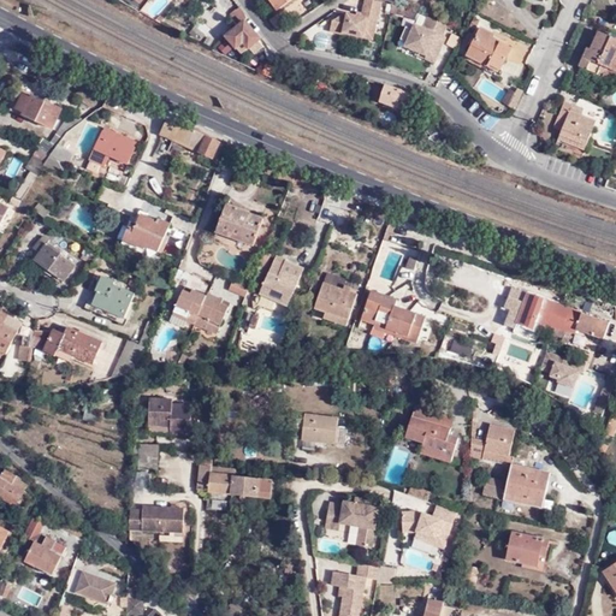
[(374,34),(381,3),(373,0),(365,0),(362,12),(362,16),(357,15),(347,13),(333,21),(331,30),(344,34),(344,33),(365,37),(366,31),(374,34)]
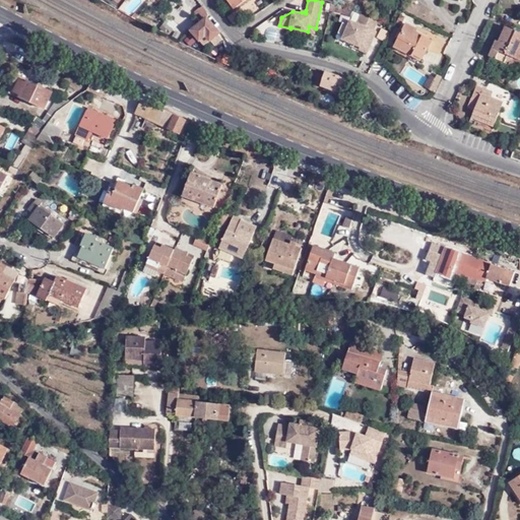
[(206,16),(205,10),(202,4),(197,8),(204,18),(206,16)]
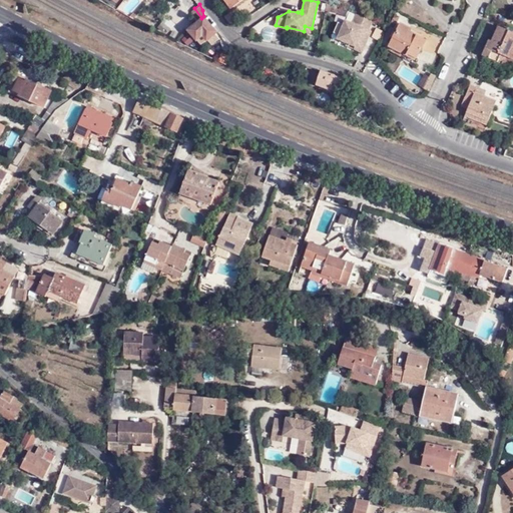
[(345,24),(340,35),(339,38),(348,43),(356,46),(354,49),(363,52),(372,31),(369,30),(373,20),(357,14),(353,23),(346,20),(345,24)]
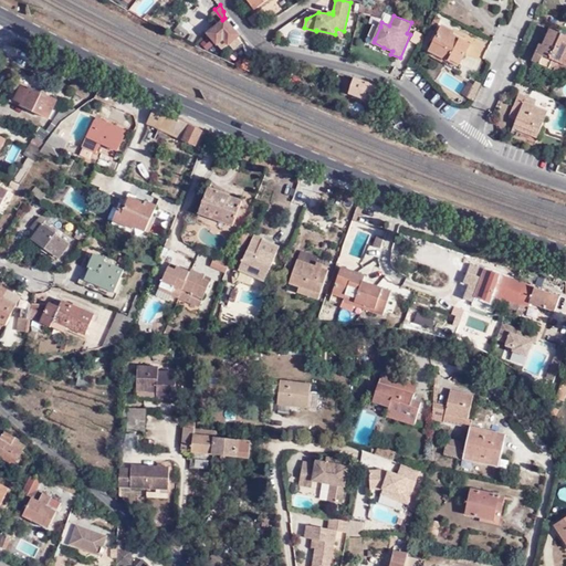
[(222,20),(208,31),(222,49),(229,43),(232,48),(240,41),(236,37),(239,34),(224,18),(222,20)]
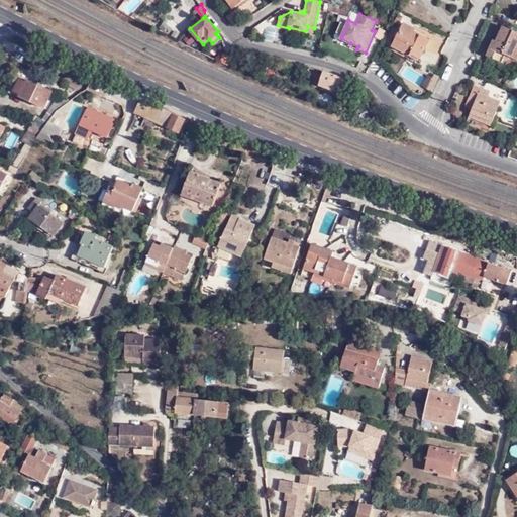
[(336,32),(342,35),(347,24),(341,22),(336,32)]
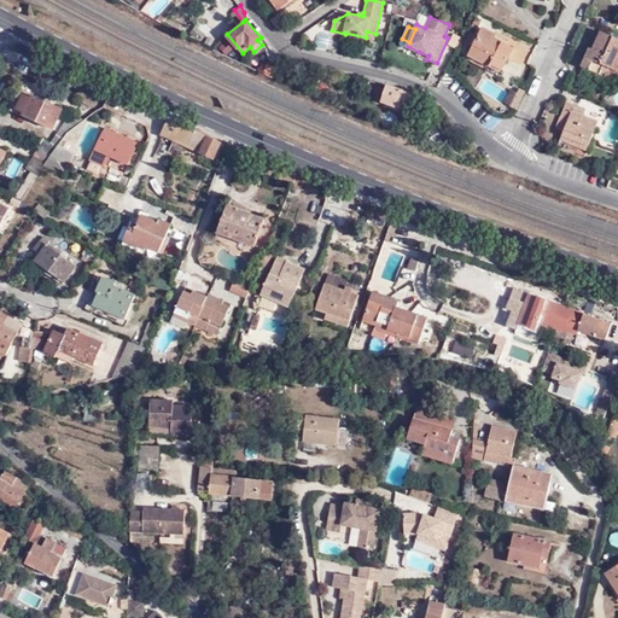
[(501,75),(516,47),(496,38),(497,35),(484,28),(467,59),(490,71),(491,69),(501,75)]
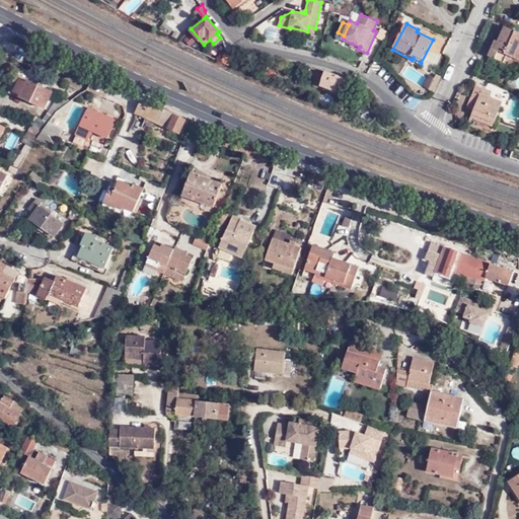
[(518,59),(518,33),(518,30),(518,29),(506,25),(499,44),(496,43),(493,50),(495,50),(491,58),(506,64),(508,56),(518,59)]
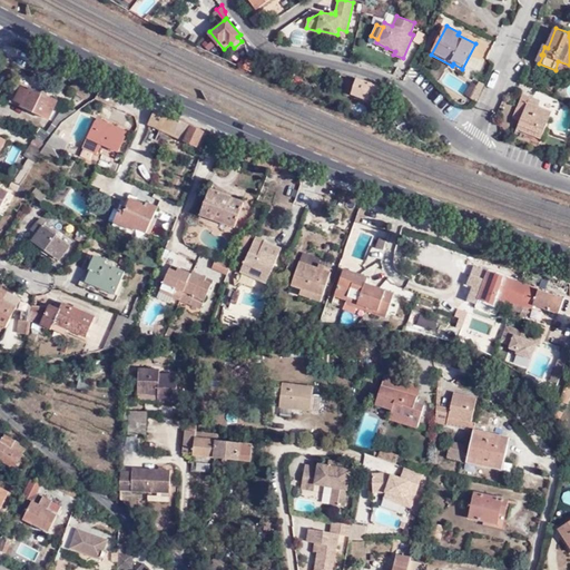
[(379,87),(356,79),(351,95),(373,102),(374,99),(380,100),(381,94),(377,92),(379,87)]
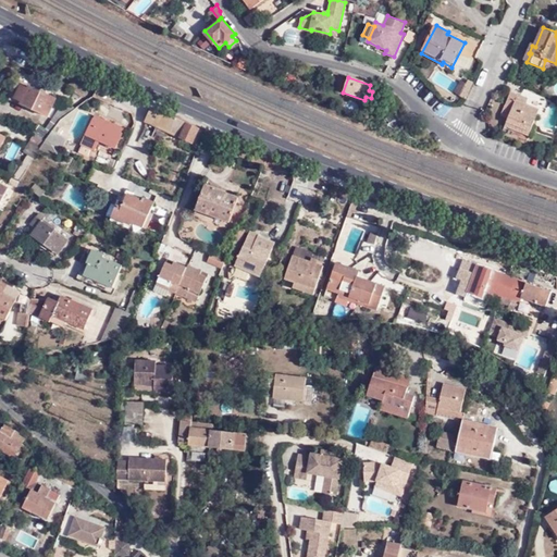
[(460,96),(466,99),(473,84),(468,81),(460,96)]
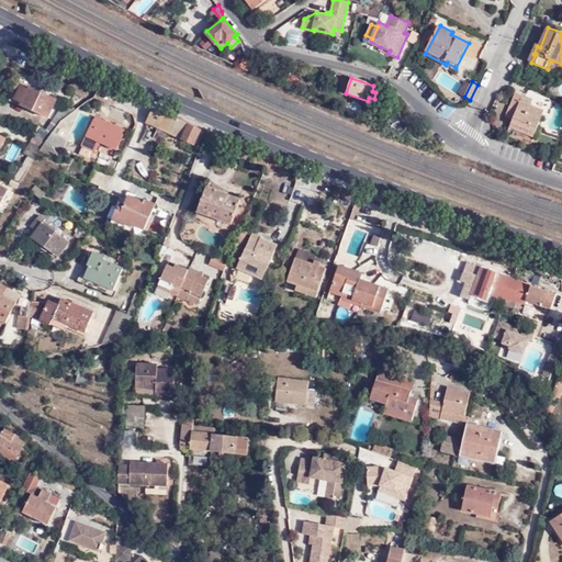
[(22,105),(51,117),(59,100),(31,87),(30,89),(22,87),(15,100),(23,103),(22,105)]
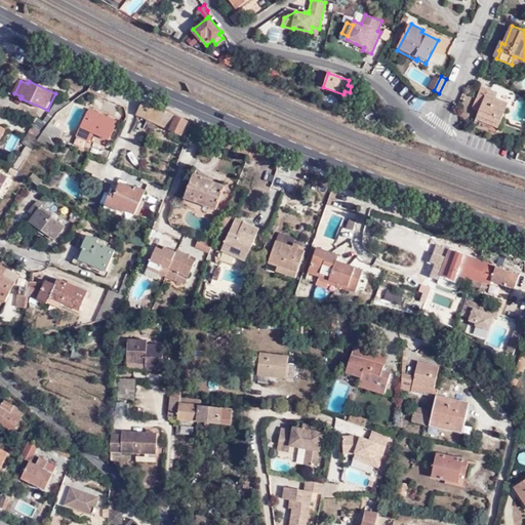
[(510,104),(497,99),(488,95),(489,90),(483,88),(478,101),(484,104),(480,113),(478,119),(500,128),(510,104)]
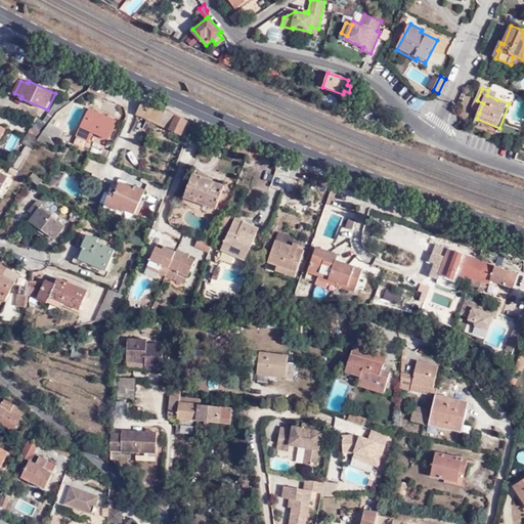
[(487,95),(496,99),(498,95),(488,90),(487,95)]
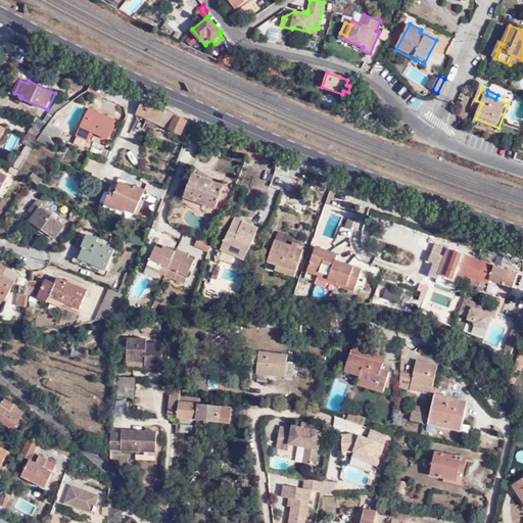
[(378,105),(381,101),(371,92),(366,97),(374,108),(376,106),(377,108),(379,107),(378,105)]
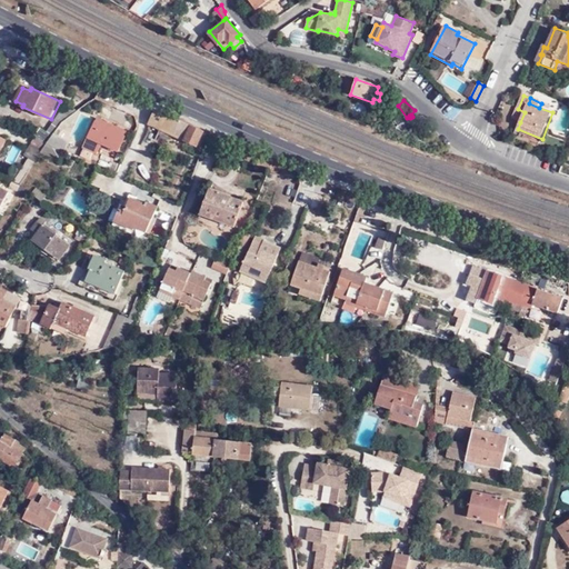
[(41,128),(37,136),(38,137),(49,142),(59,129),(61,125),(79,111),(69,107),(49,132),(41,128)]
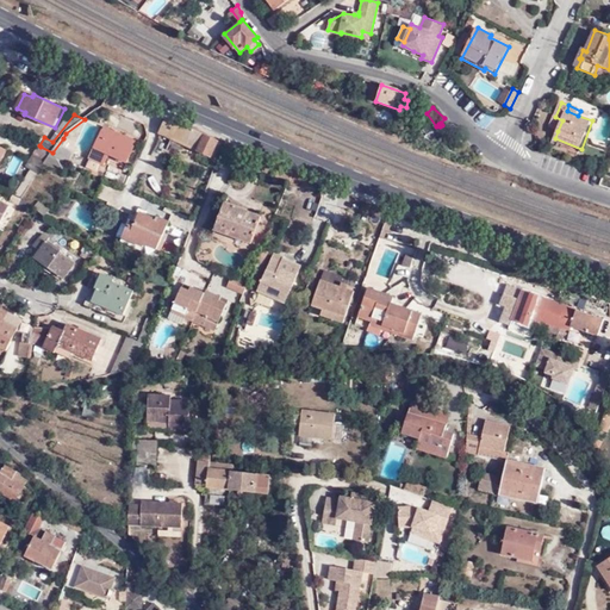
[(592,141),(608,145),(609,137),(609,117),(601,114),(592,141)]
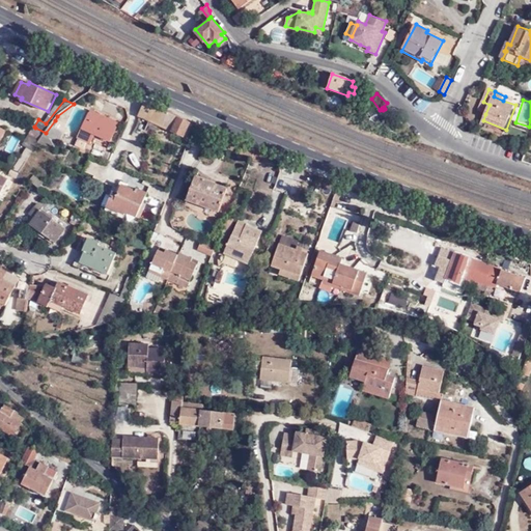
[(190,121),(144,101),(138,115),(185,135),(190,121)]
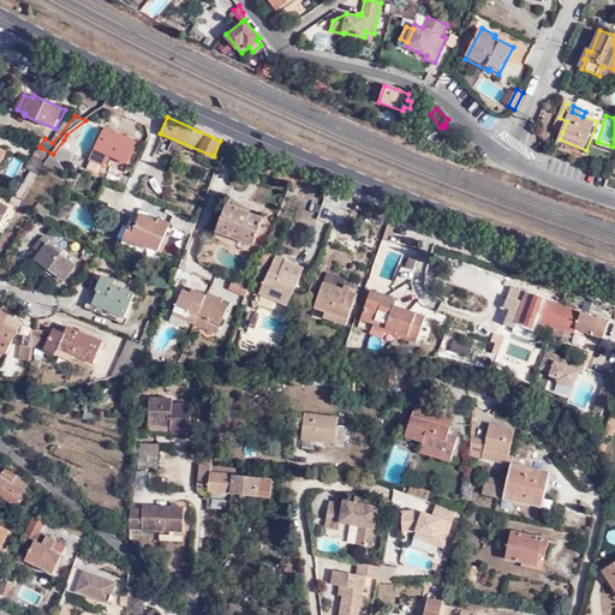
[(555,129),(562,132),(567,121),(560,118),(555,129)]
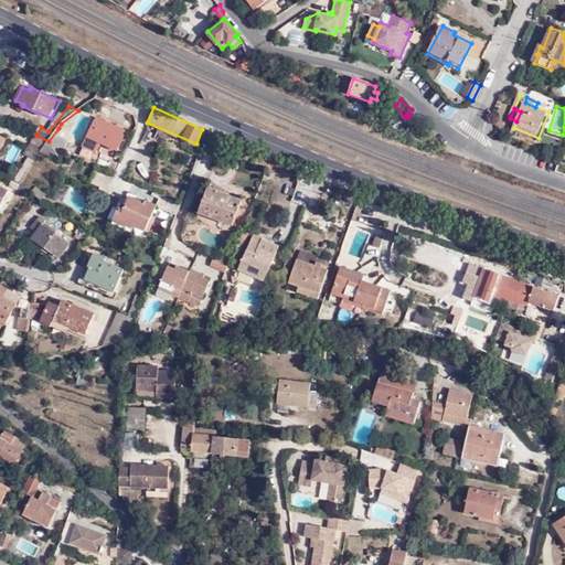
[(98,155),(104,144),(119,151),(126,136),(95,121),(83,148),(98,155)]
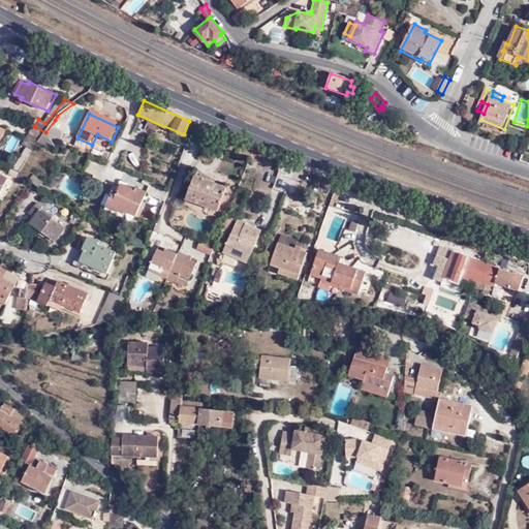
[(58,122),(55,120),(45,132),(44,133),(60,141),(65,132),(55,128),(58,122)]
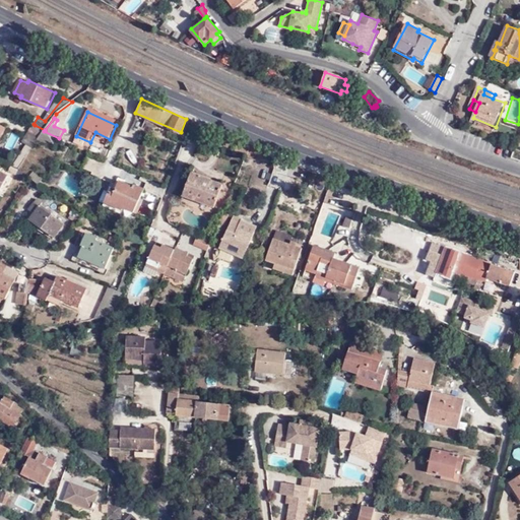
[(44,131),(45,130),(35,125),(30,133),(40,138),(44,131)]
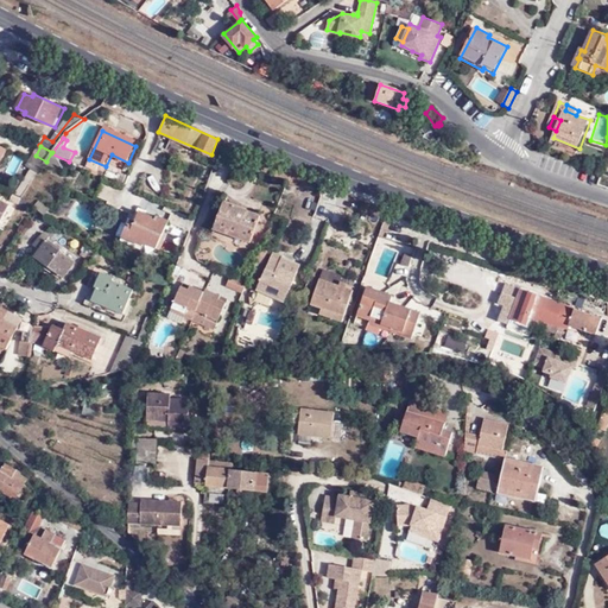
[(67,168),(69,162),(51,153),(46,162),(54,166),(56,163),(67,168)]
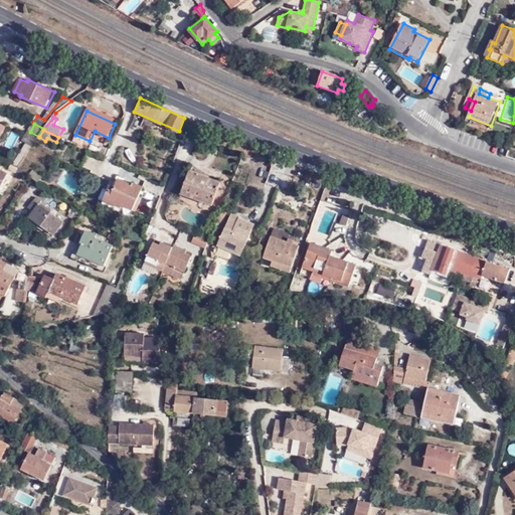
[(31,148),(39,137),(30,132),(25,139),(29,142),(27,145),(31,148)]
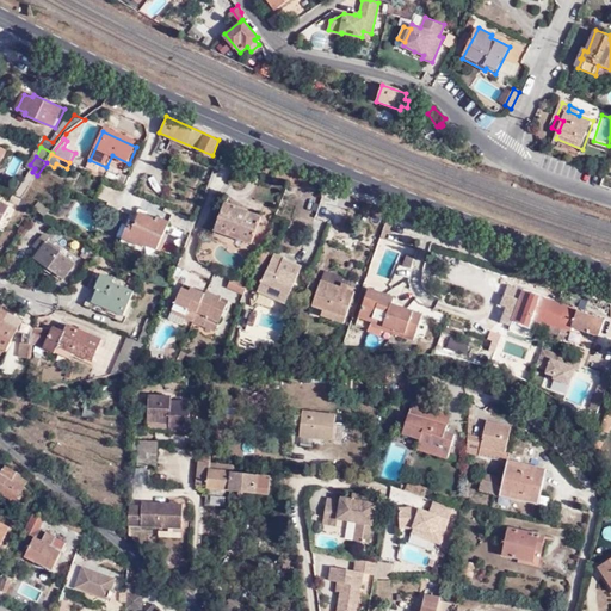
[(255,167),(265,172),(270,161),(265,159),(259,156),(255,167)]
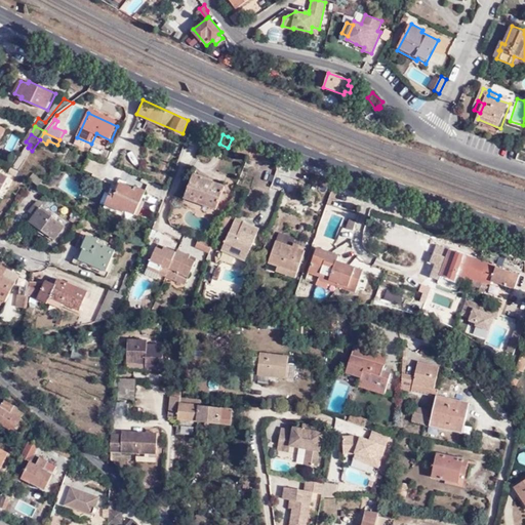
[(228,148),(249,157),(252,147),(232,138),(228,148)]
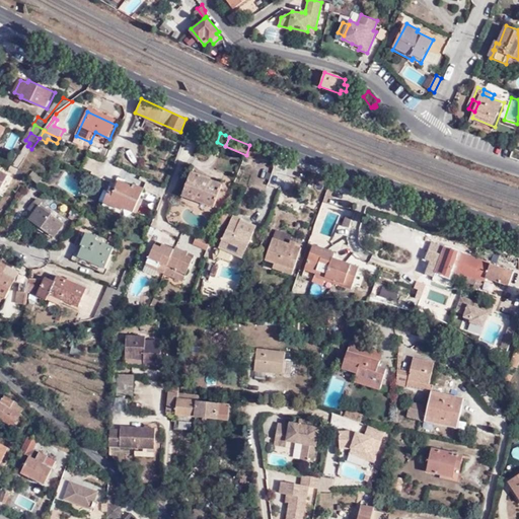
[(254,158),(258,149),(249,145),(246,155),(254,158)]
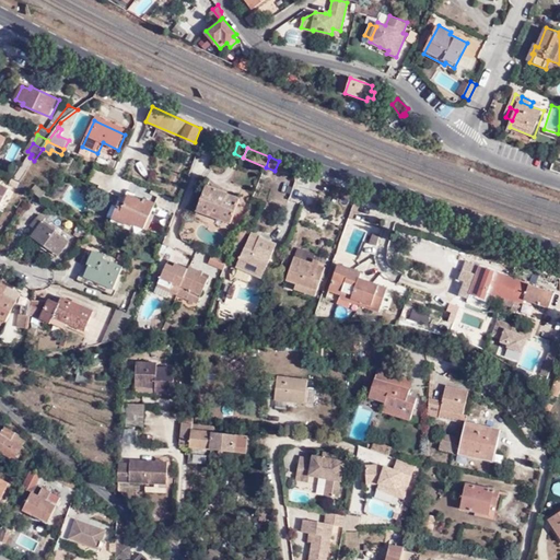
[(16,179),(22,182),(26,173),(34,161),(30,158),(16,179)]
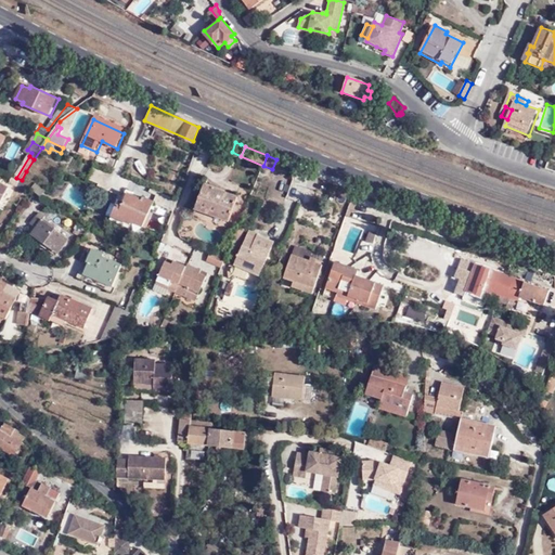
[(204,185),(196,209),(230,221),(237,197),(204,185)]
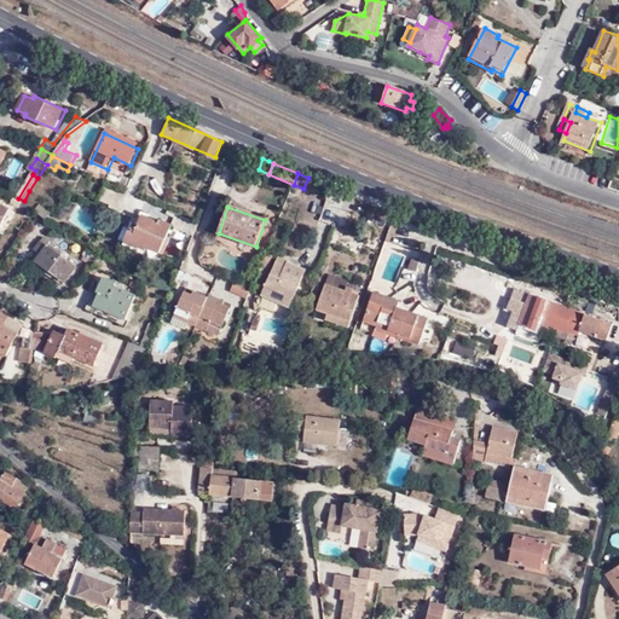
[(172,224),(194,233),(197,224),(175,213),(174,217),(172,224)]
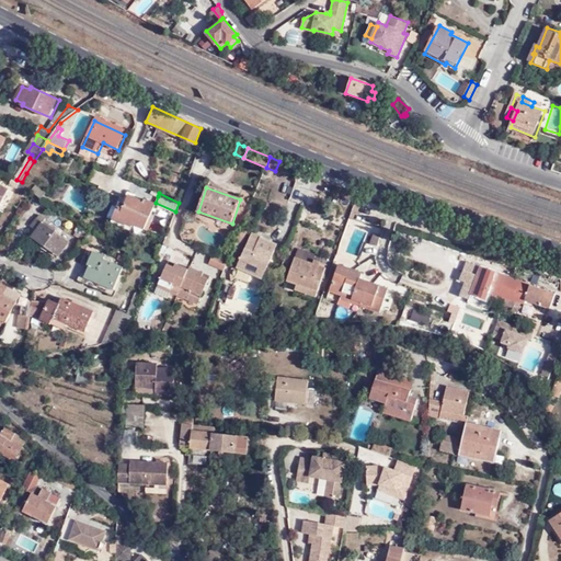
[(145,229),(156,203),(145,198),(144,201),(129,195),(123,208),(118,206),(114,218),(123,222),(133,226),(133,224),(145,229)]
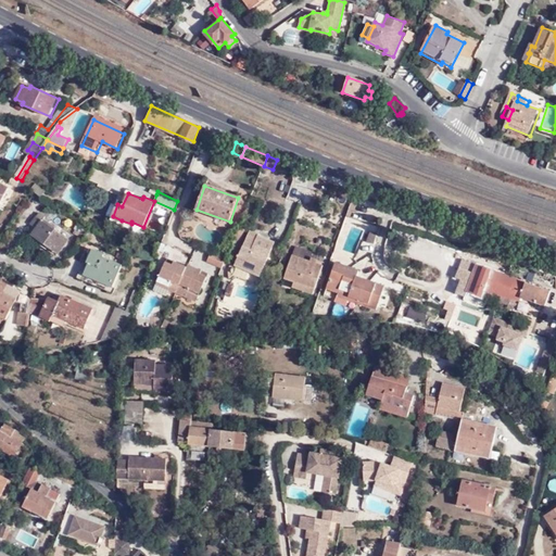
[(65,239),(38,222),(40,217),(35,214),(27,225),(34,229),(29,237),(55,254),(65,239)]
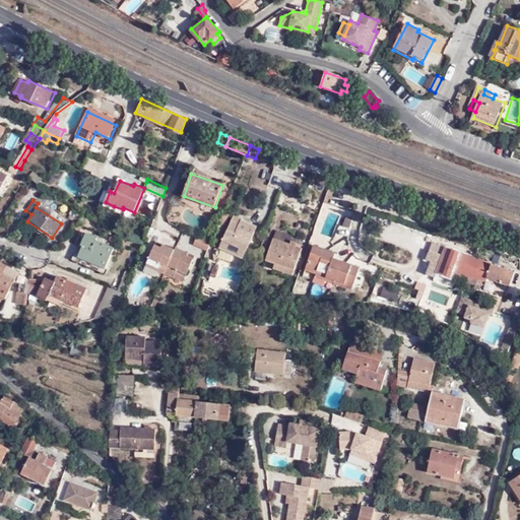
[(120,214),(123,209),(114,206),(112,211),(120,214)]
